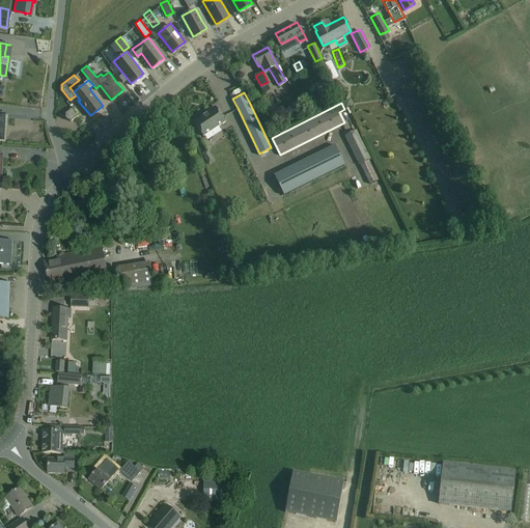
[(201,114),(202,115),(194,121),(203,135),(224,120),(214,105),(201,114)]
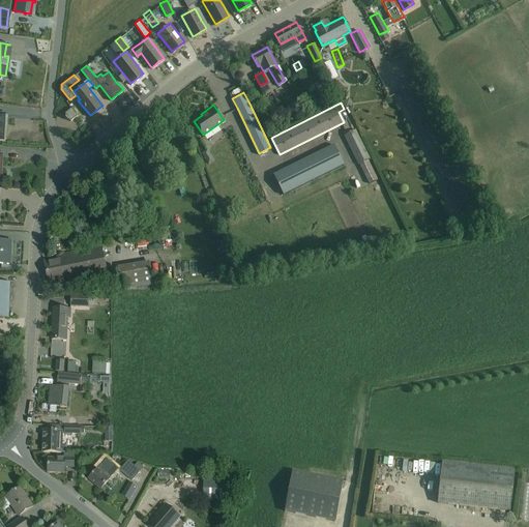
[(77,114),(70,107),(64,112),(65,113),(63,114),(65,116),(67,115),(70,119),(77,114)]
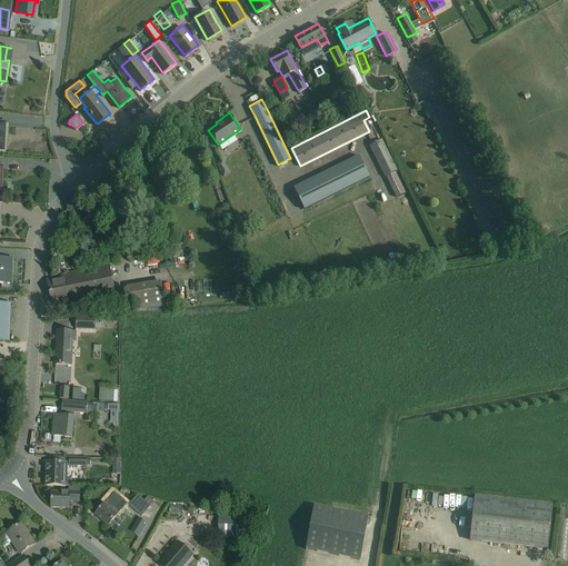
[(378,138),(368,144),(396,196),(406,191),(395,170),(398,169),(381,137),(378,138)]
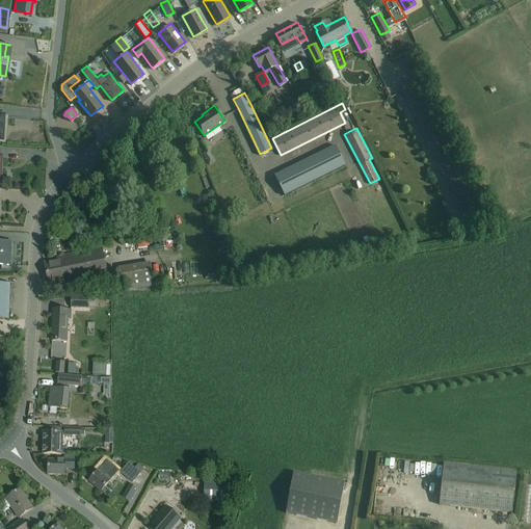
[(336,142),(274,174),(284,193),(346,163),(336,142)]
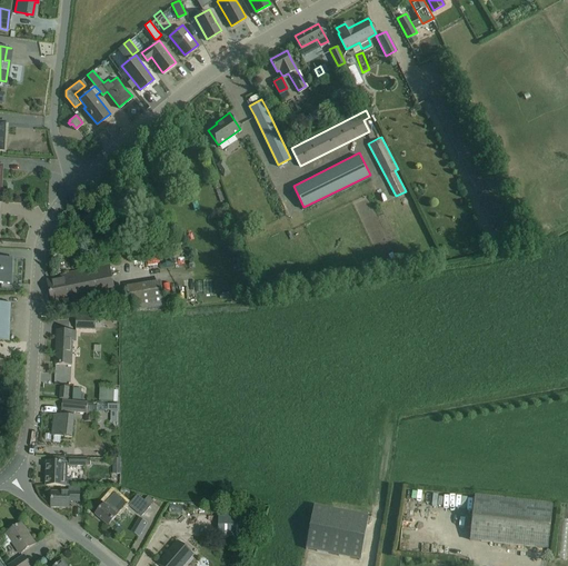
[(223,175),(230,170),(222,159),(216,162),(223,175)]
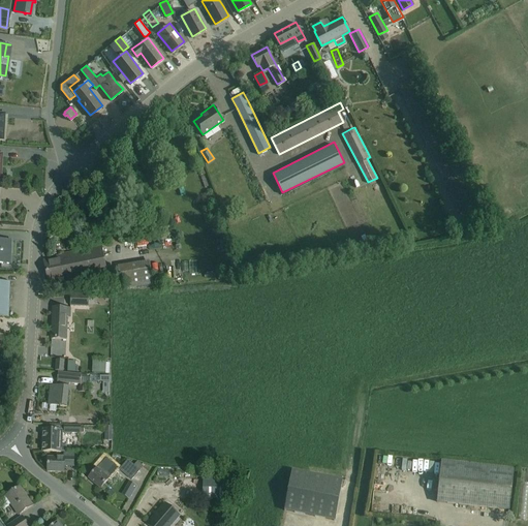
[(142,188),(149,185),(145,172),(142,173),(140,166),(135,167),(142,188)]
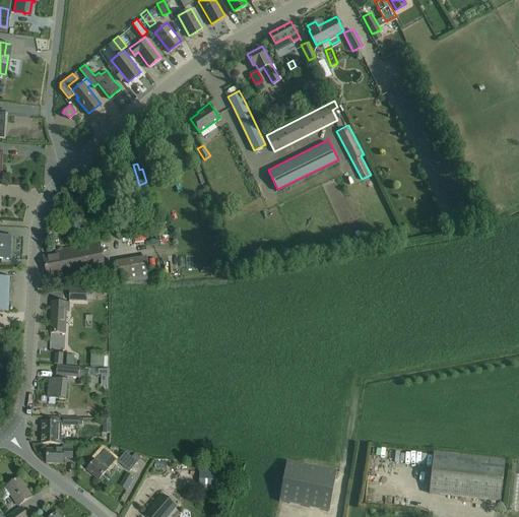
[(0,255),(9,256),(10,234),(0,233),(0,255)]
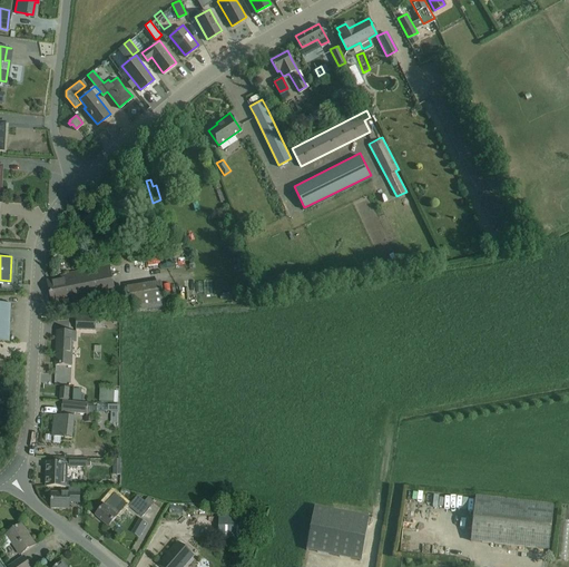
[(113,289),(107,263),(65,272),(66,276),(46,279),(51,301),(71,296),(113,289)]
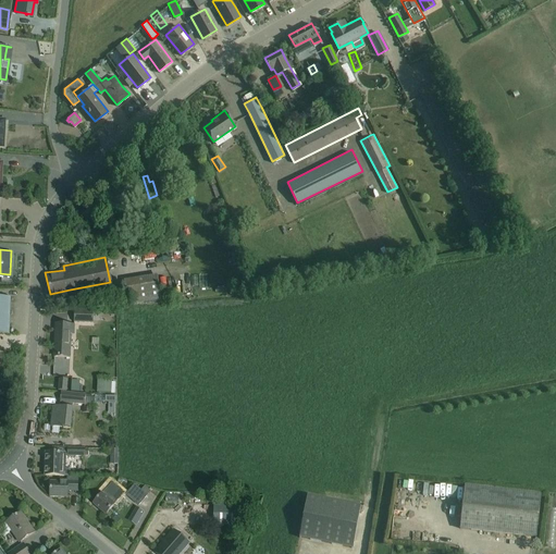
[(137,290),(170,286),(168,262),(135,266),(137,290)]
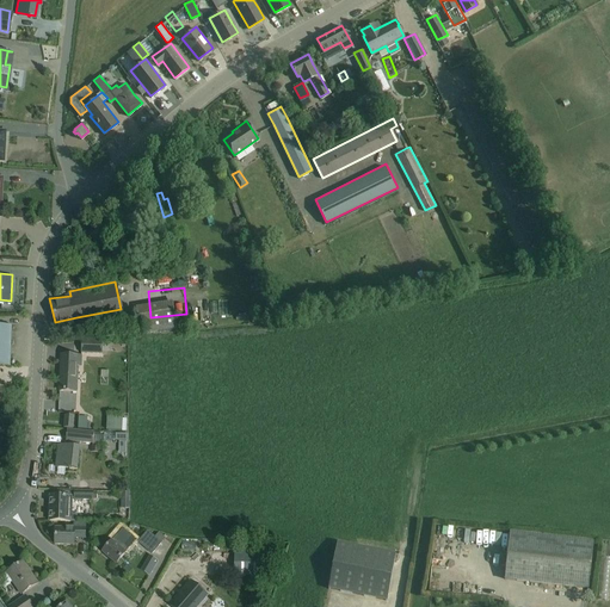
[(357,292),(347,296),(351,305),(361,302),(357,292)]
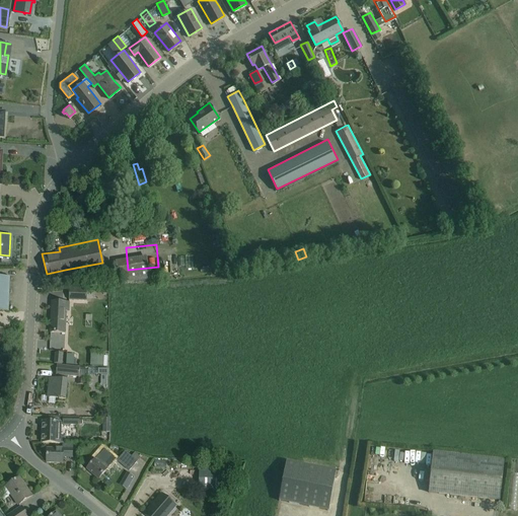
[(0,308),(7,308),(8,275),(0,274),(0,308)]
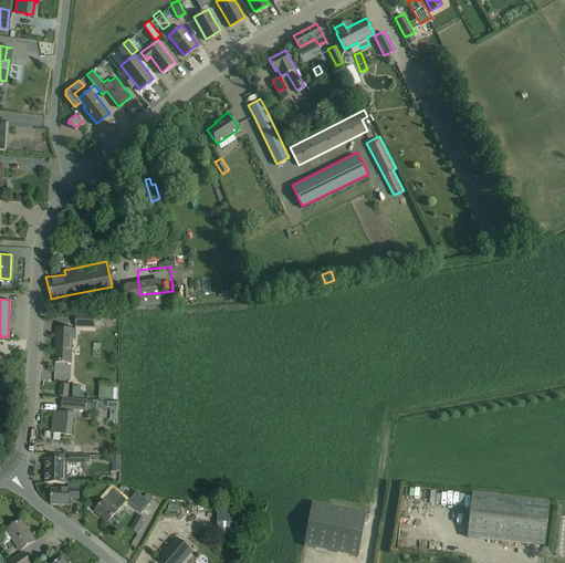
[(93,325),(94,313),(74,312),(73,324),(93,325)]
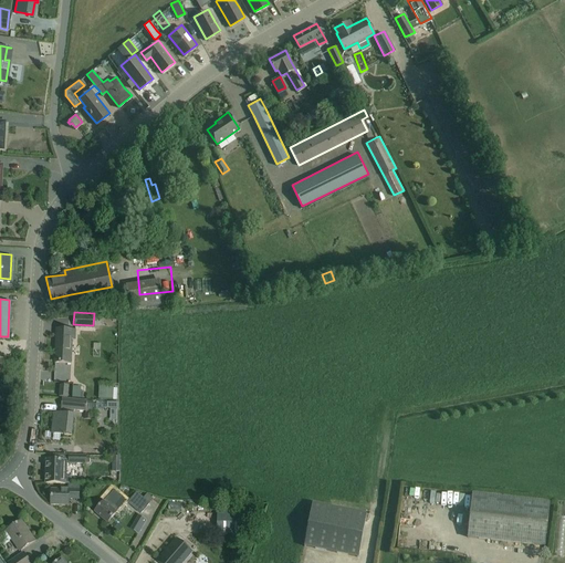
[(73,327),(66,327),(55,326),(53,360),(69,361),(70,336),(73,336),(73,327)]
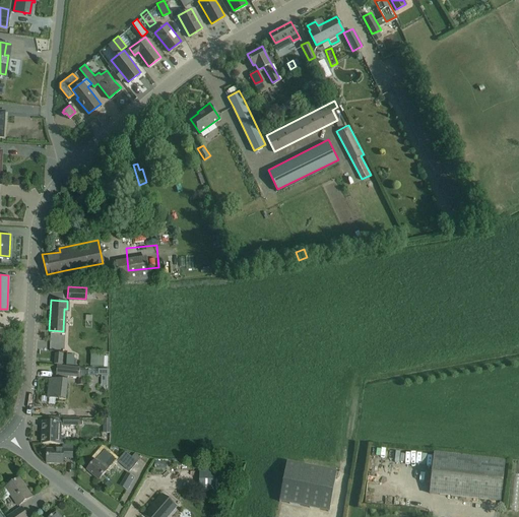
[(54,351),(53,362),(61,363),(62,351),(54,351)]
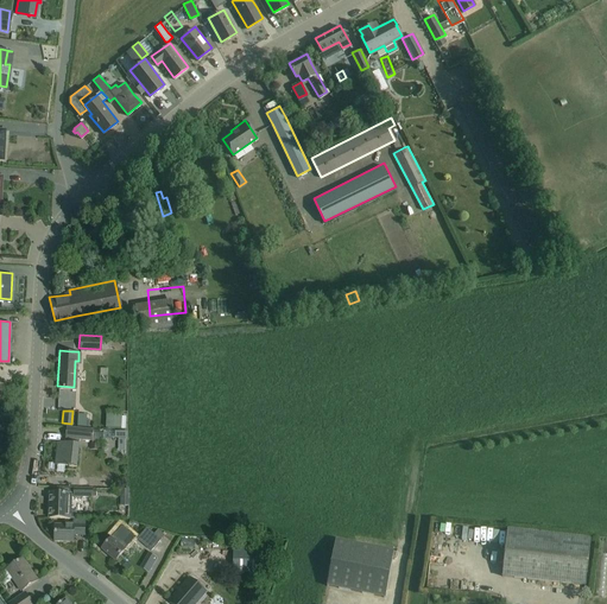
[(105,426),(120,426),(121,411),(105,411),(105,426)]
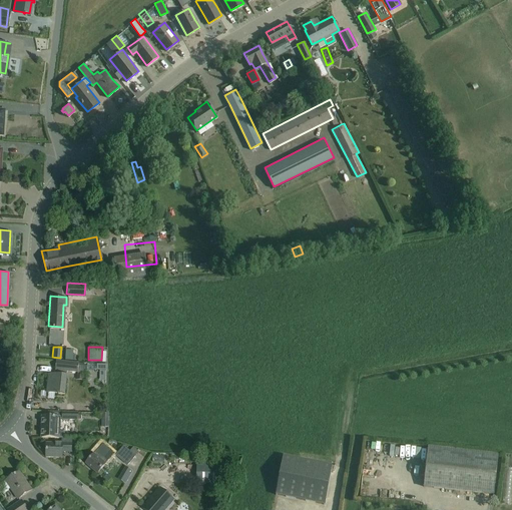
[(77,361),(65,360),(55,359),(53,372),(47,371),(45,390),(63,392),(66,370),(76,371),(75,378),(81,379),(82,364),(77,363),(77,361)]
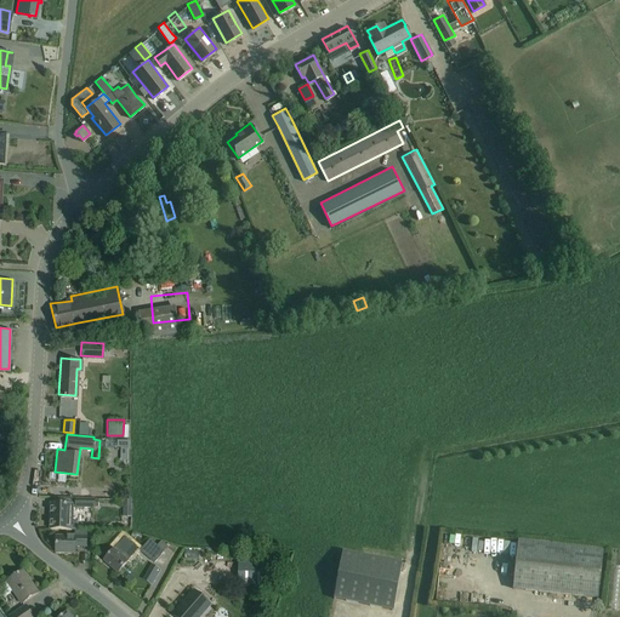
[(92,506),(92,496),(73,495),(73,504),(92,506)]
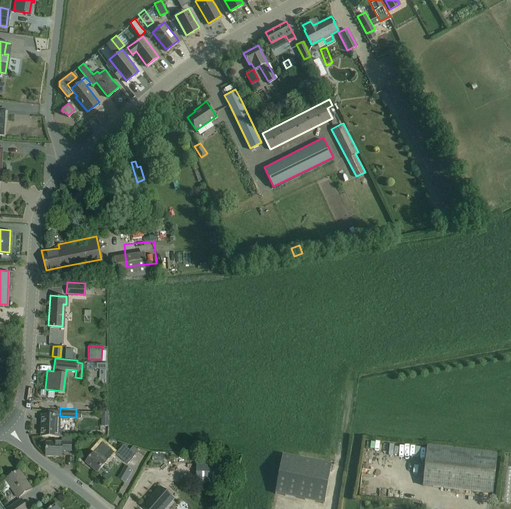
[(59,414),(50,413),(40,413),(40,434),(62,435),(63,428),(58,428),(59,414)]
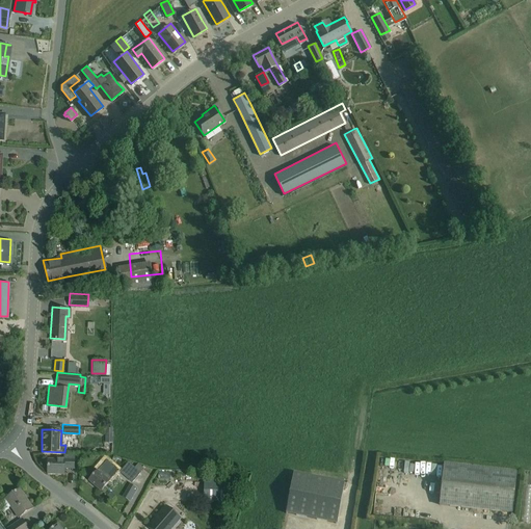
[(419,451),(417,464),(429,466),(431,453),(419,451)]
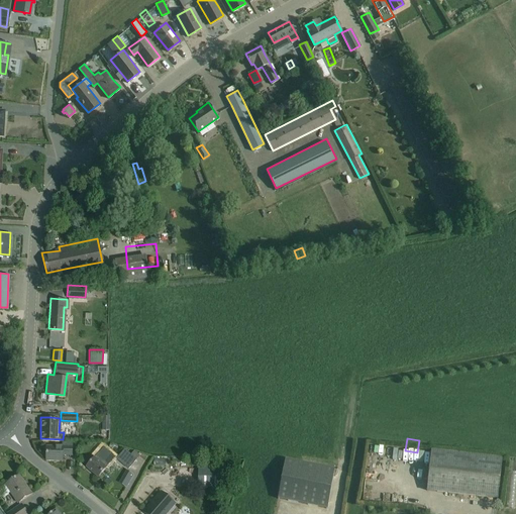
[(45,444),(45,457),(45,458),(62,458),(62,452),(71,453),(71,439),(60,439),(60,444),(45,444)]
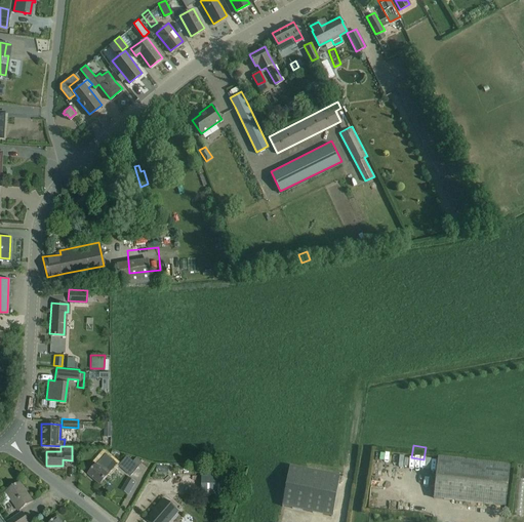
[(94,463),(93,465),(86,472),(98,482),(107,473),(105,472),(109,467),(110,468),(116,462),(104,451),(94,463)]
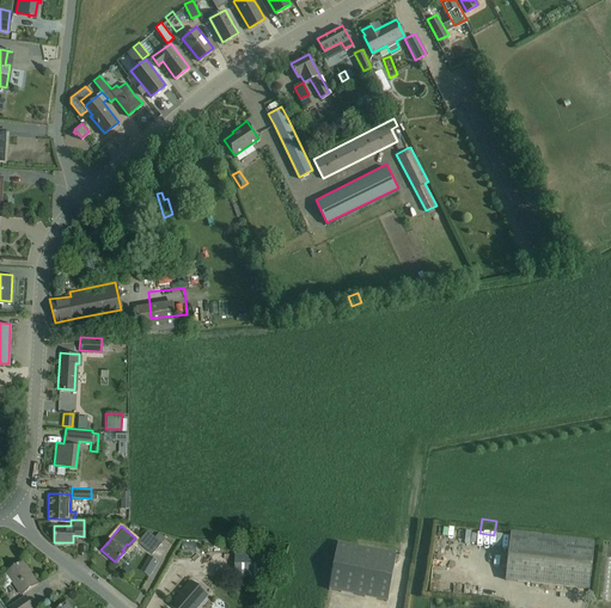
[(160,541),(146,529),(136,540),(150,552),(160,541)]
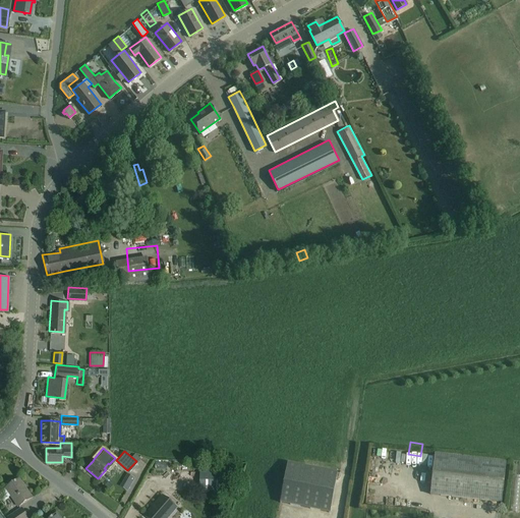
[(505,459),(434,451),(428,493),(501,501),(505,459)]
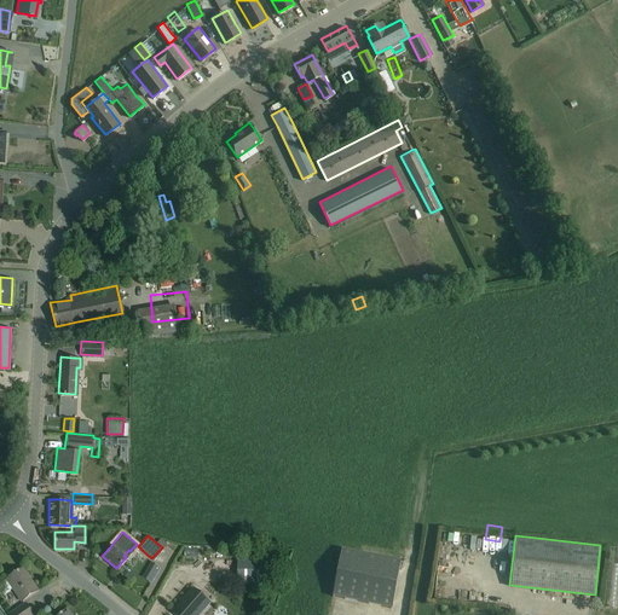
[(340,547),(330,596),(390,608),(399,560),(340,547)]
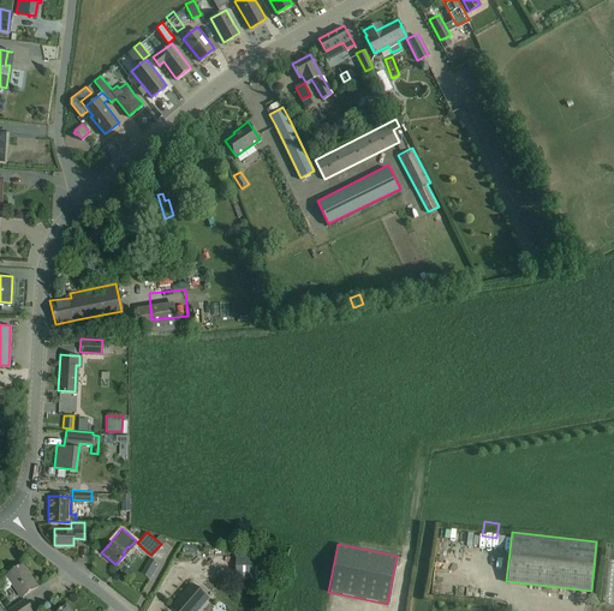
[(270,551),(234,551),(234,575),(272,575),(270,551)]
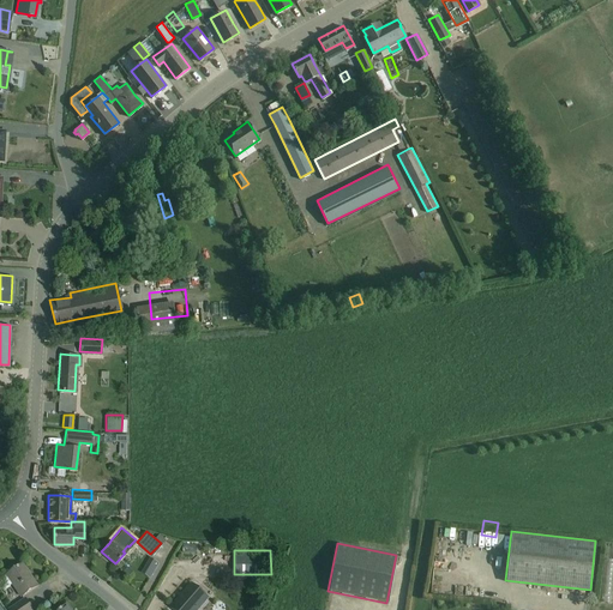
[(22,561),(5,572),(0,574),(0,585),(2,586),(11,581),(19,595),(36,583),(22,561)]
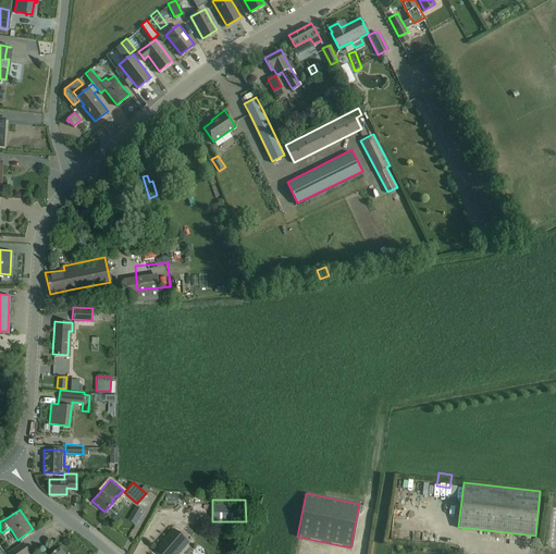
[(432,519),(431,528),(447,531),(448,522),(432,519)]
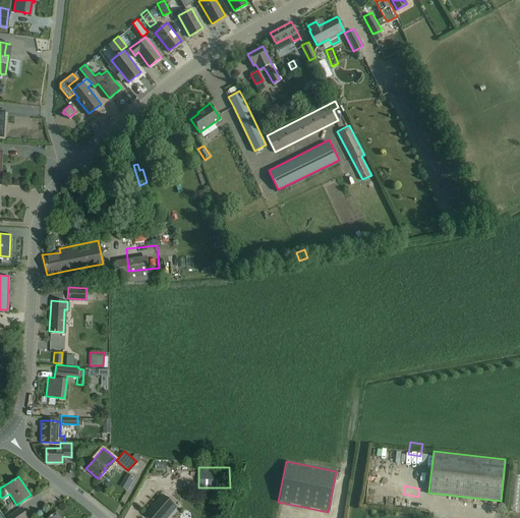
[(149,517),(164,517),(175,506),(161,494),(143,514),(149,517)]
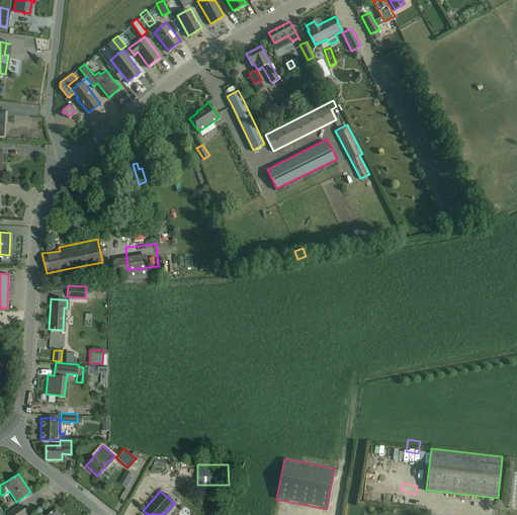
[(20,503),(5,513),(6,514),(25,514),(27,514),(20,503)]
